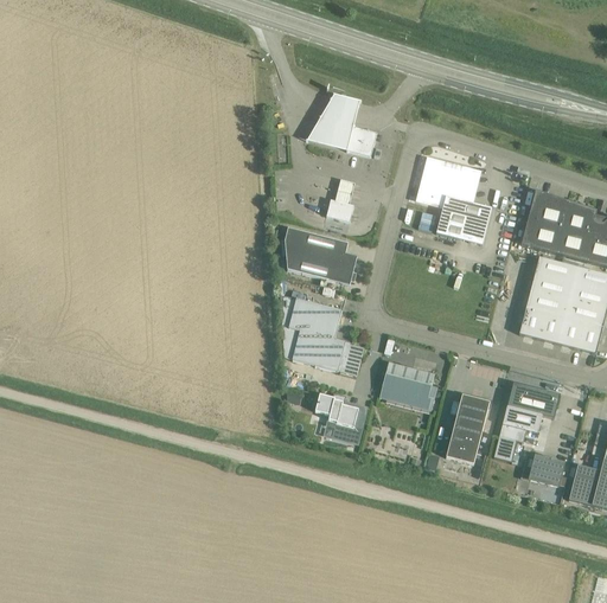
[(304,141),(346,152),(359,103),(330,96),(304,141)]
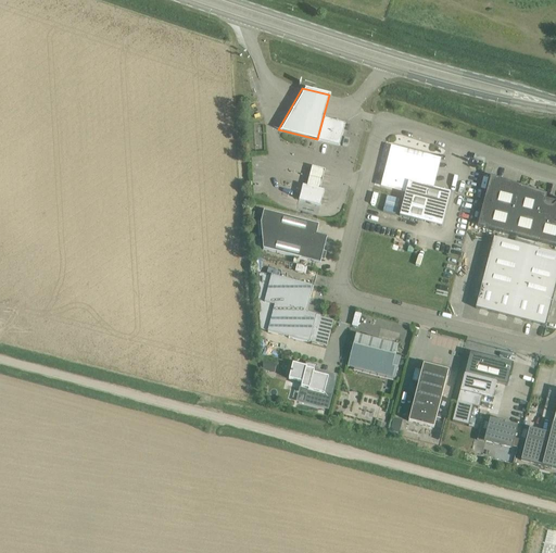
[(340,142),(345,121),(324,115),(318,137),(340,142)]
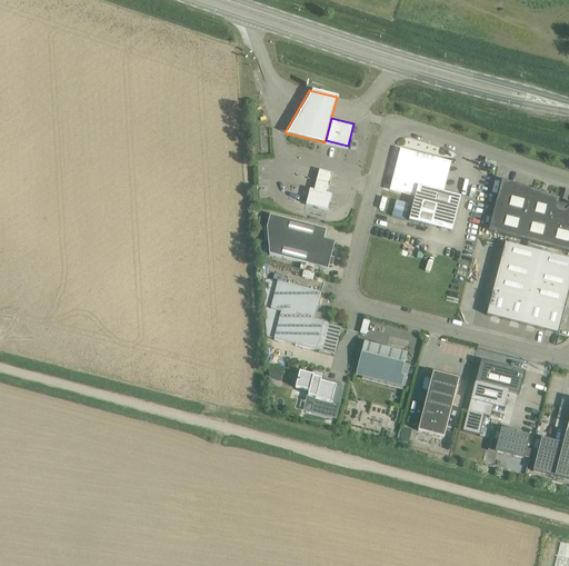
[(409,218),(420,221),(452,229),(461,195),(440,189),(447,162),(403,151),(395,186),(416,191),(409,218)]
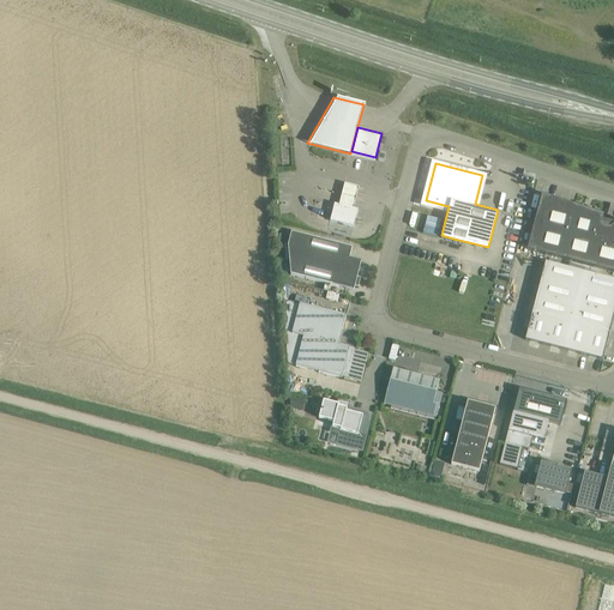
[(339,203),(355,206),(361,183),(344,180),(339,203)]
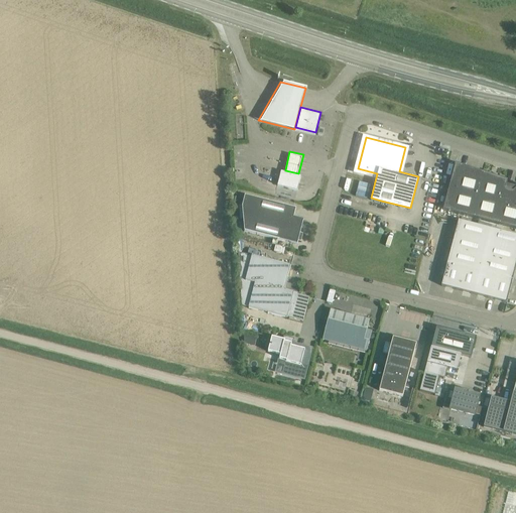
[(515,184),(506,182),(507,178),(456,161),(443,208),(515,226),(515,184)]
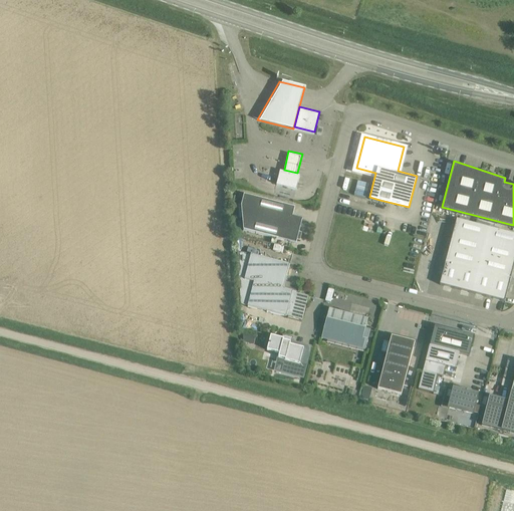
[(277,180),(276,183),(296,188),(297,185),(300,174),(280,169),(277,180)]
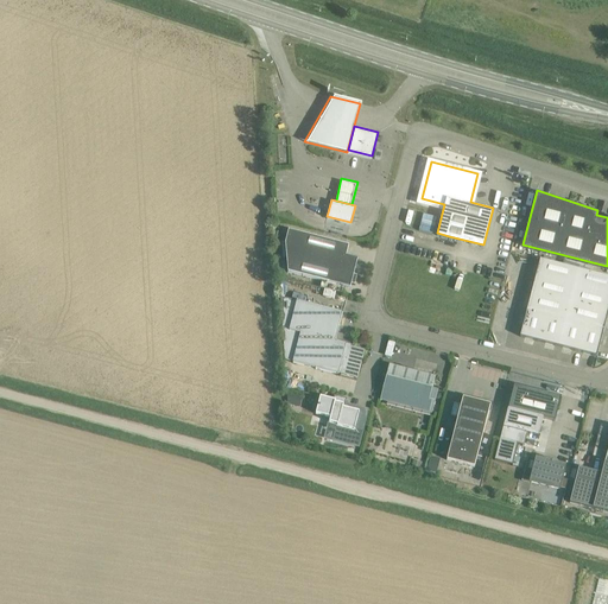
[(289,228),(285,241),(287,269),(350,285),(358,256),(346,253),(349,243),(289,228)]
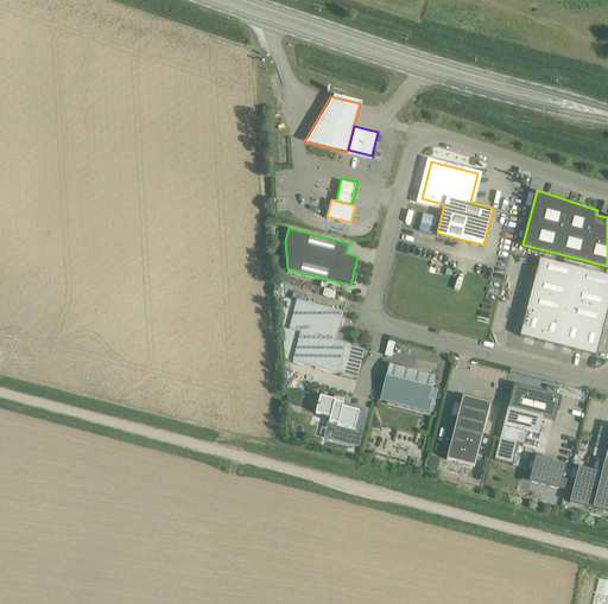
[(575,283),(578,267),(540,256),(536,273),(575,283)]
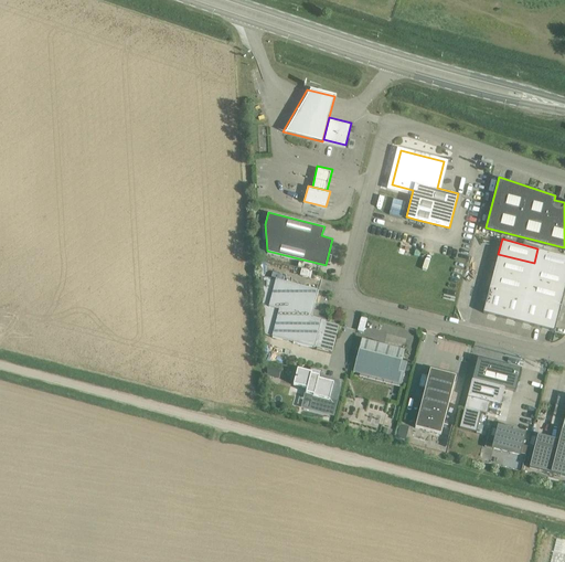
[(534,263),(564,271),(564,255),(537,248),(534,263)]
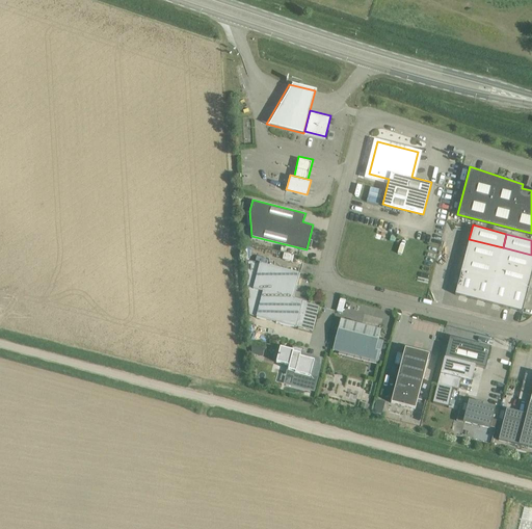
[(503,247),(469,239),(466,254),(499,263),(503,247)]
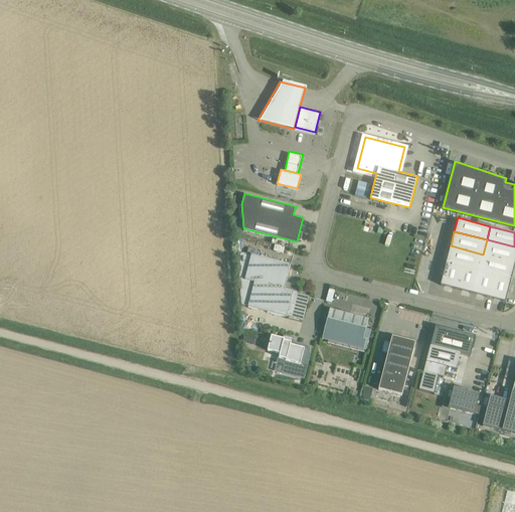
[(483,254),(514,262),(514,246),(487,239),(483,254)]
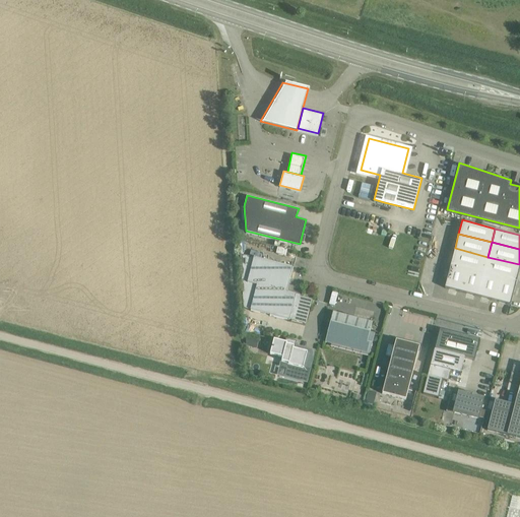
[(488,257),(455,248),(451,263),(468,267),(483,271),(488,257)]
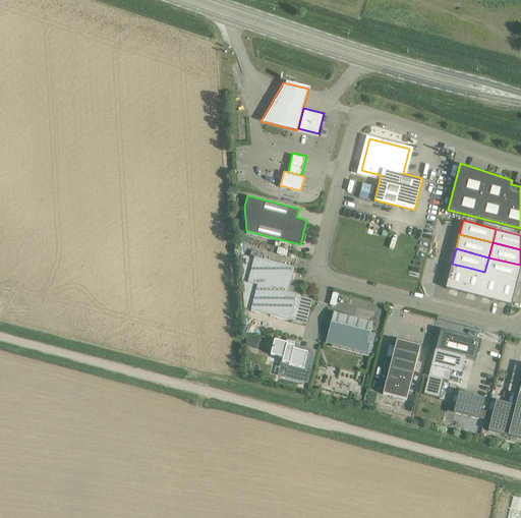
[(293,266),(284,264),(254,255),(247,282),(257,284),(250,308),(290,319),(290,318),(306,322),(312,298),(301,295),(300,296),(296,295),(297,293),(287,291),(293,266)]
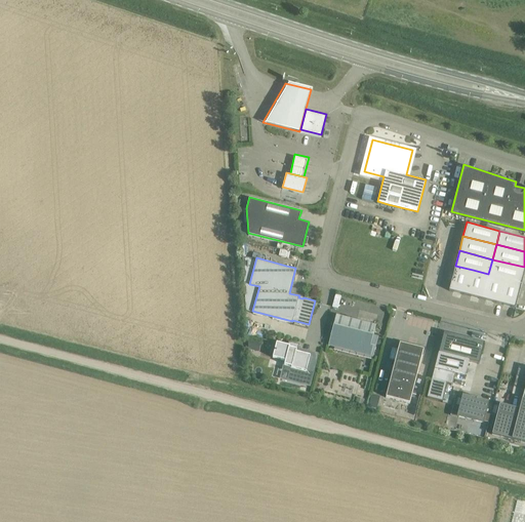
[(505,278),(521,282),(524,268),(524,267),(492,259),(488,274),(505,278)]
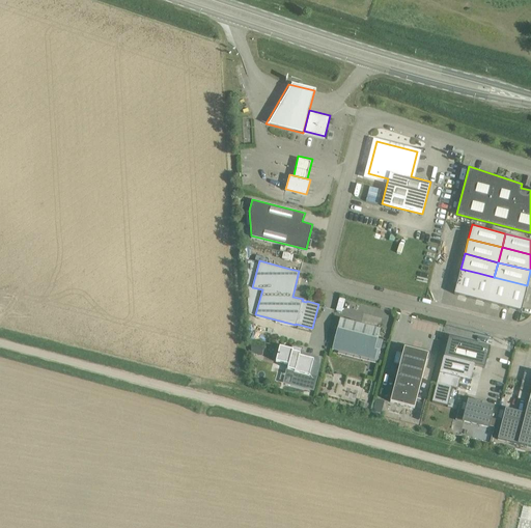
[(478,273),(460,269),(454,292),(471,297),(478,273)]
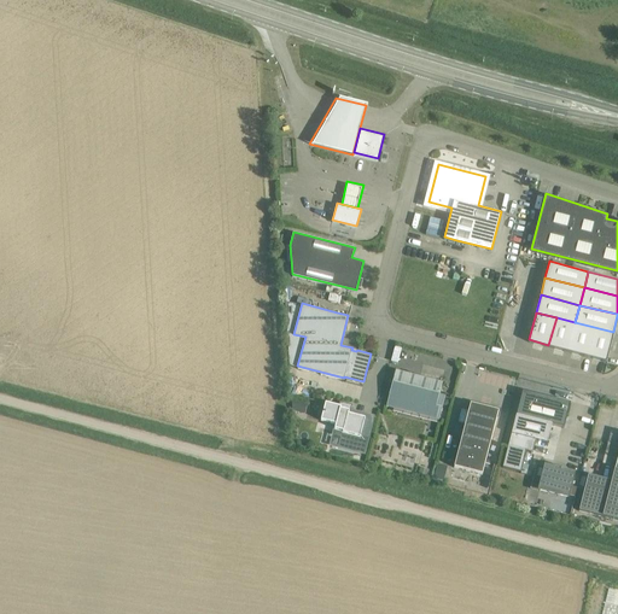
[(557,317),(548,345),(567,350),(575,322),(557,317)]
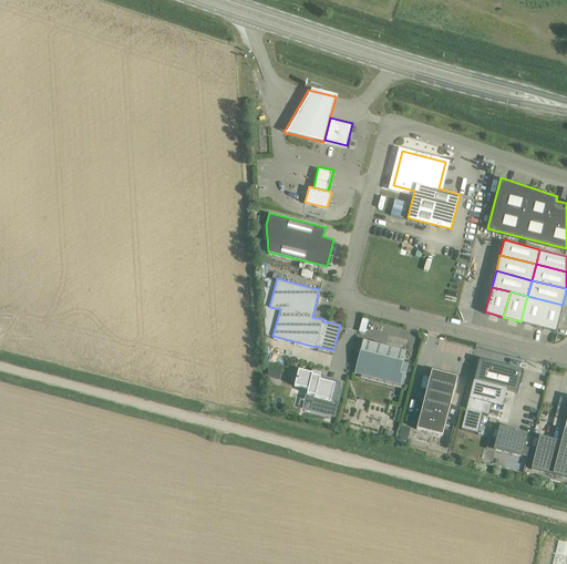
[(527,296),(521,321),(538,326),(545,300),(527,296)]
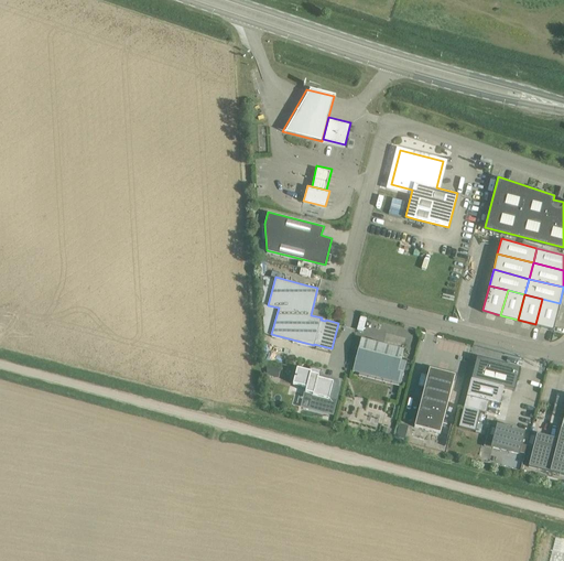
[(542,299),(535,324),(554,328),(560,303),(542,299)]
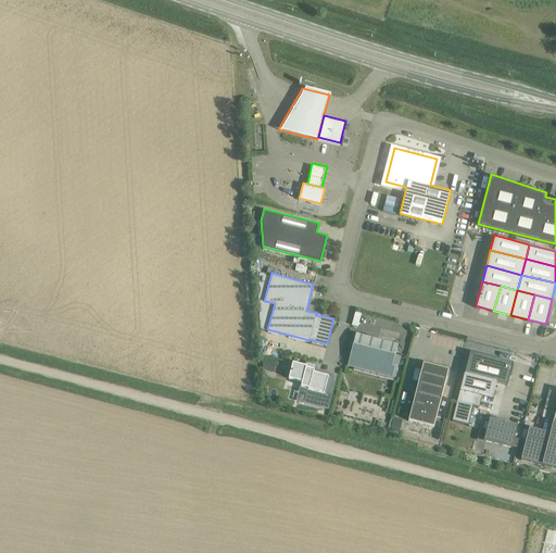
[(355,310),(352,323),(357,325),(362,311),(355,310)]
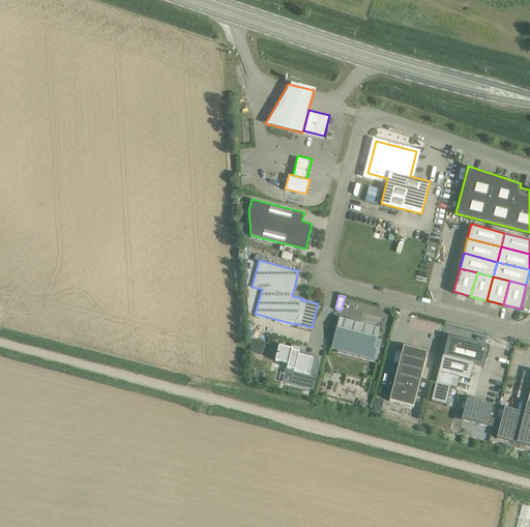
[(334,337),(331,346),(336,347),(377,358),(379,348),(375,346),(377,335),(380,326),(340,316),(336,326),(334,337)]
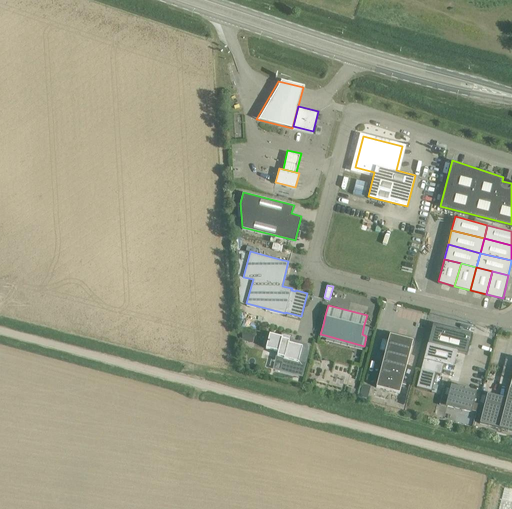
[(470,342),(472,332),(433,322),(430,332),(428,342),(421,367),(441,372),(444,363),(453,365),(457,350),(467,352),(470,342)]
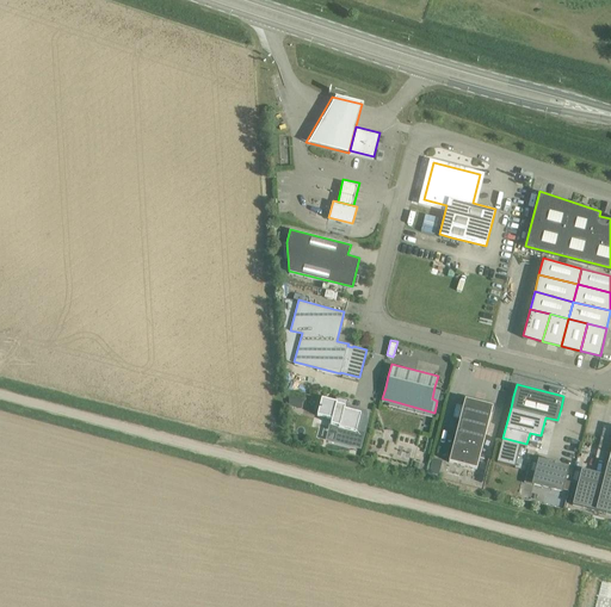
[(304,396),(289,391),(289,403),(302,406),(304,396)]
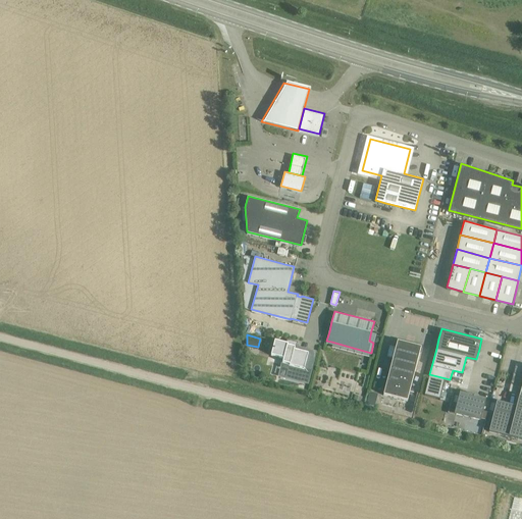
[(304,367),(308,352),(296,348),(298,340),(288,338),(286,342),(275,339),(271,353),(283,357),(282,361),(290,362),(290,363),(304,367)]
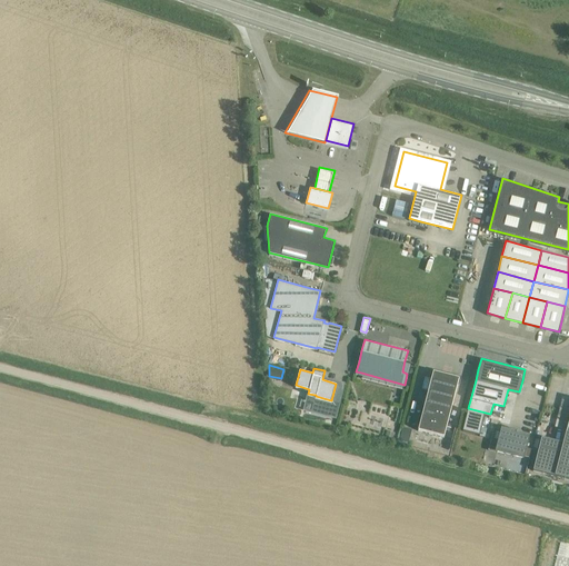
[(459,376),(433,369),(418,428),(445,435),(459,376)]
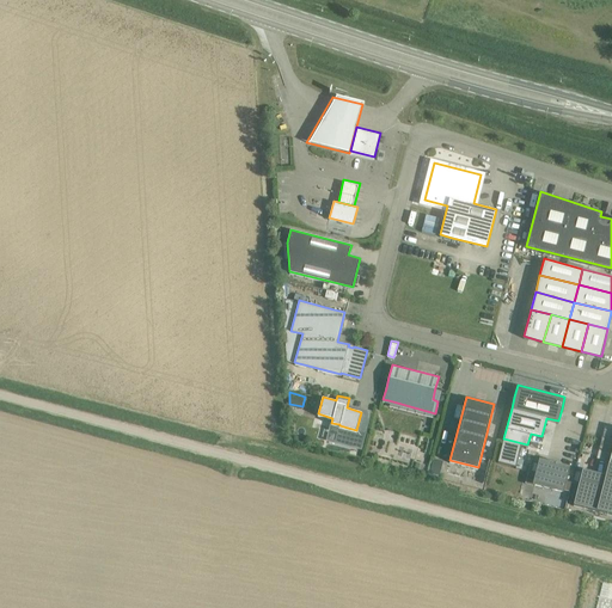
[(457,401),(453,416),(460,417),(464,404),(457,401)]
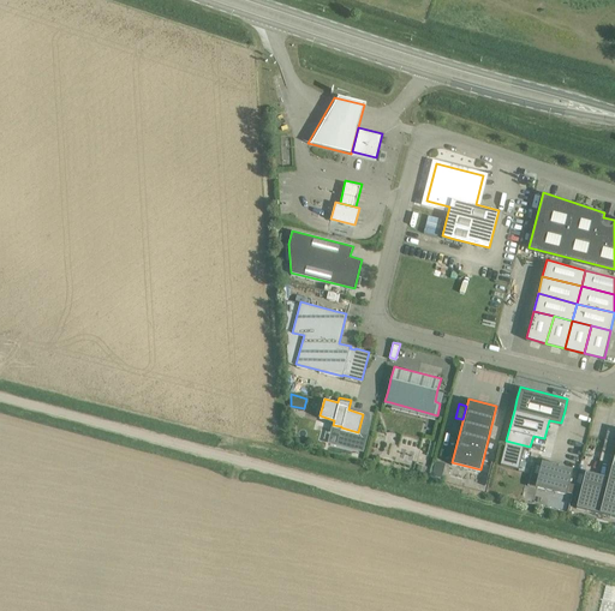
[(585,469),(577,505),(614,515),(614,450),(609,475),(585,469)]
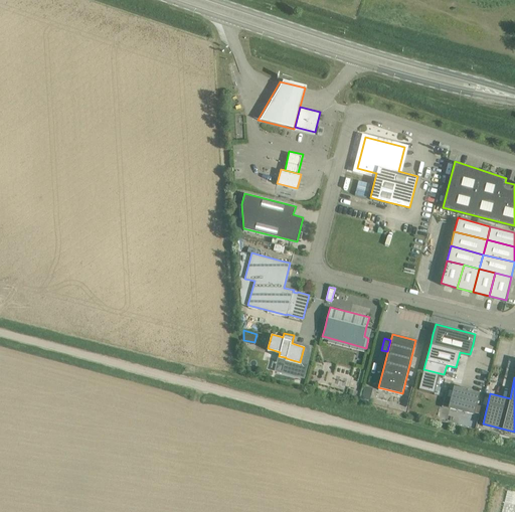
[(440,383),(437,392),(445,394),(445,396),(452,398),(450,405),(473,411),(478,392),(472,391),(472,389),(462,386),(462,388),(455,386),(455,387),(440,383)]
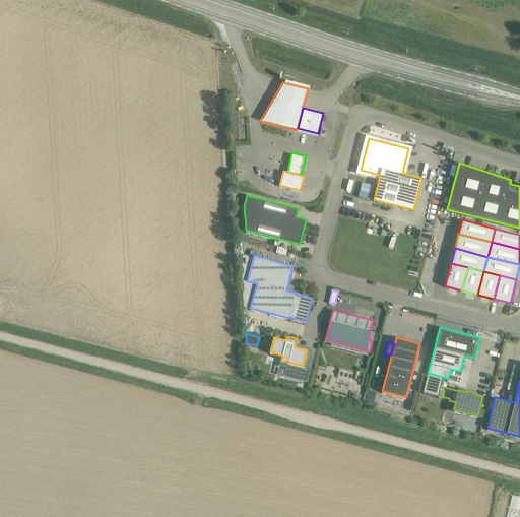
[(369,388),(366,399),(374,401),(376,390),(369,388)]
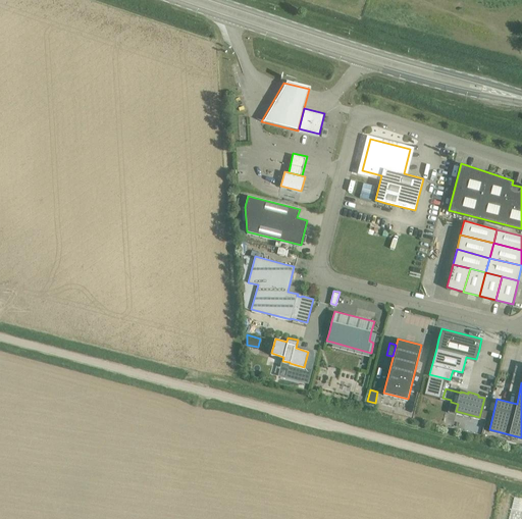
[(355,393),(353,399),(361,401),(363,395),(355,393)]
